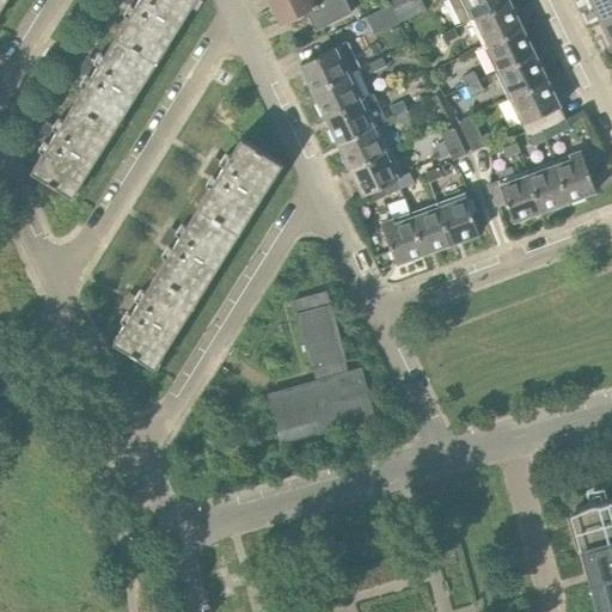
[(116,36),(155,61),(164,47),(166,49),(195,4),(193,2),(193,0),(124,0),(124,1),(134,7),(116,36)]
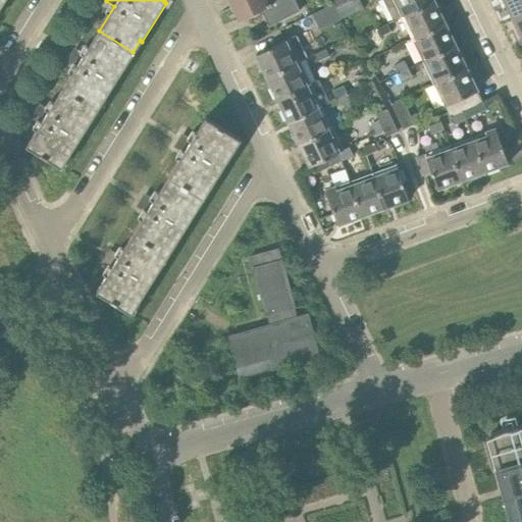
[(229,0),(239,19),(258,10),(260,15),(264,13),(269,25),(300,10),(295,0),(229,0)]
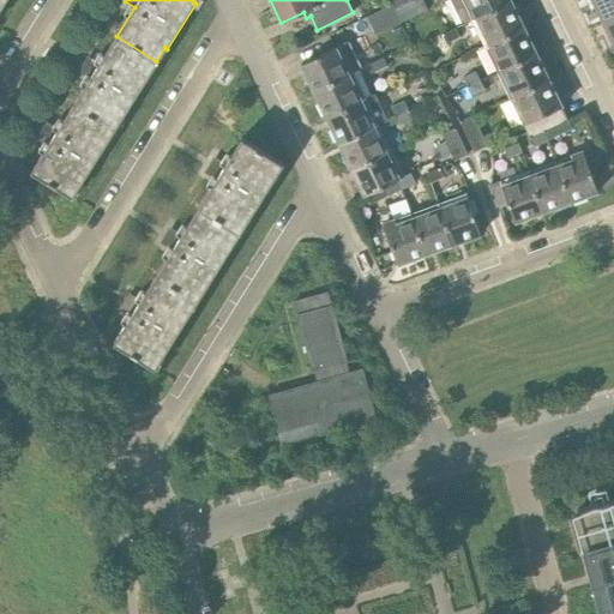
[(410,0),(395,7),(402,22),(428,10),(422,0),(410,0)]
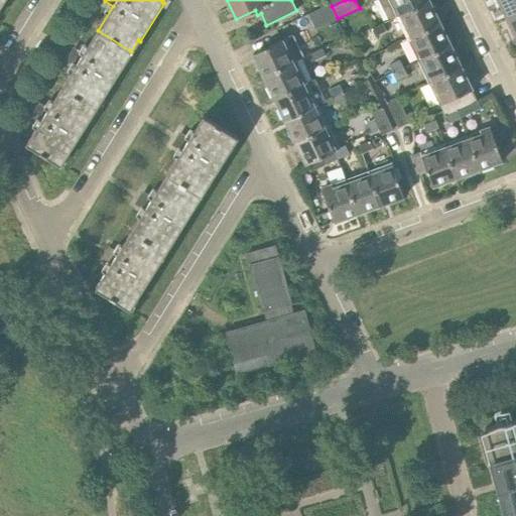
[(401,15),(431,1),(430,0),(380,0),(390,20),(401,15)]
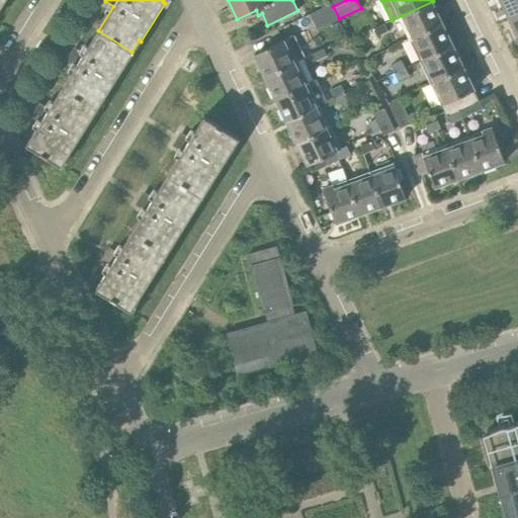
[(517,0),(503,0),(506,5),(503,6),(508,17),(517,12),(517,0)]
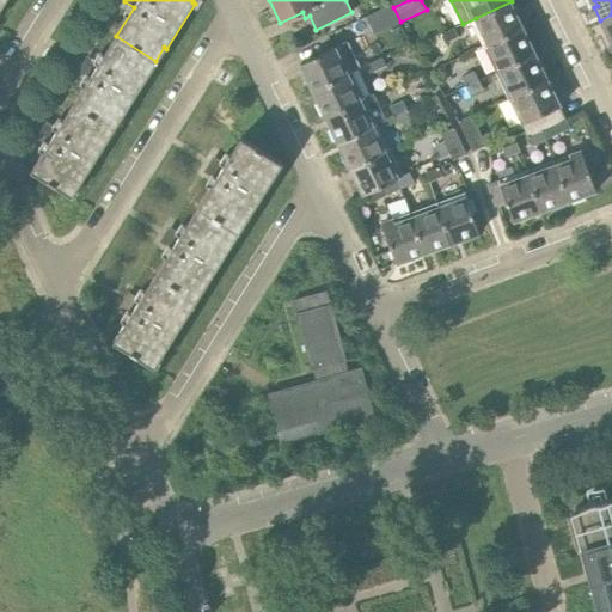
[(512,1),(476,18),(489,44),(524,26),(512,1)]
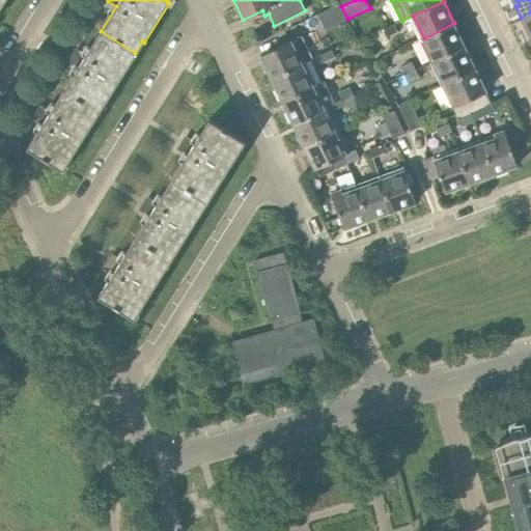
[(347,19),(341,6),(339,3),(316,14),(325,30),(347,19)]
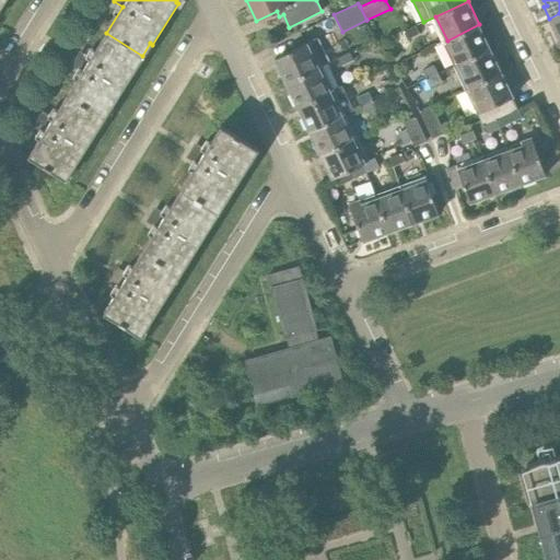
[(559,13),(549,19),(555,30),(558,28),(559,33),(559,13)]
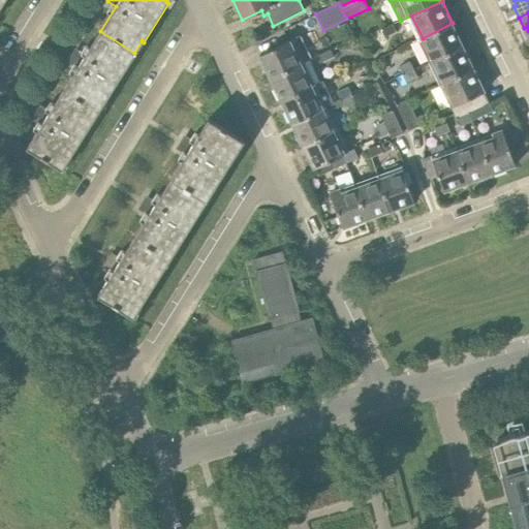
[(385,36),(397,31),(393,23),(381,28),(385,36)]
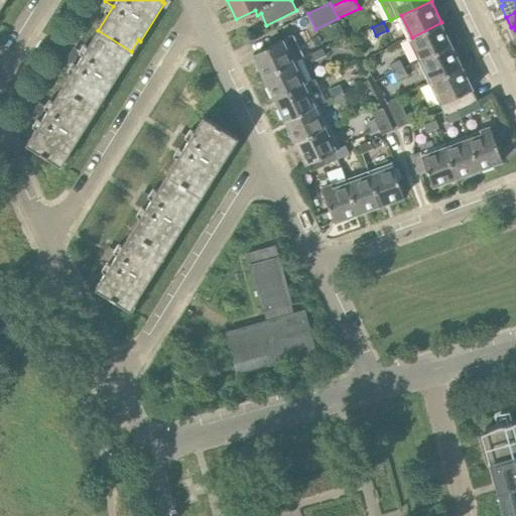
[(441,22),(412,37),(422,58),(452,44),(441,22)]
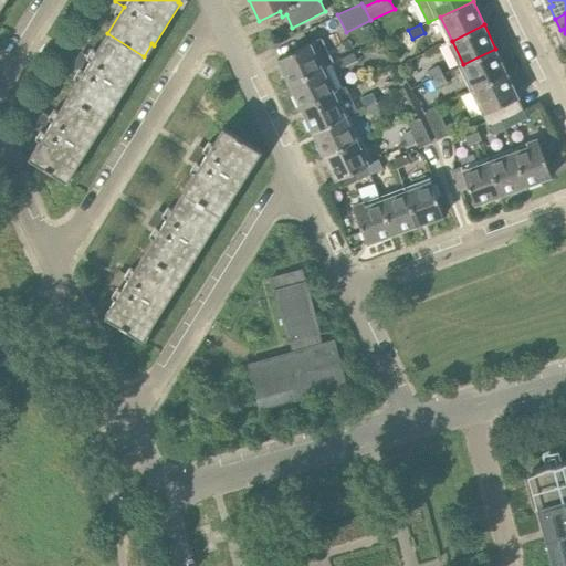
[(136,67),(144,56),(107,33),(92,59),(83,53),(74,66),(84,72),(67,96),(104,119),(111,108),(113,109),(139,69),(136,67)]
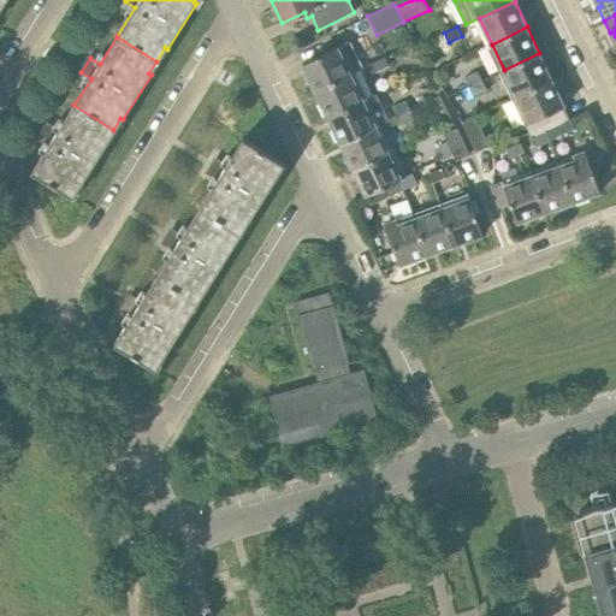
[(315,92),(350,75),(362,69),(350,42),(303,65),(315,92)]
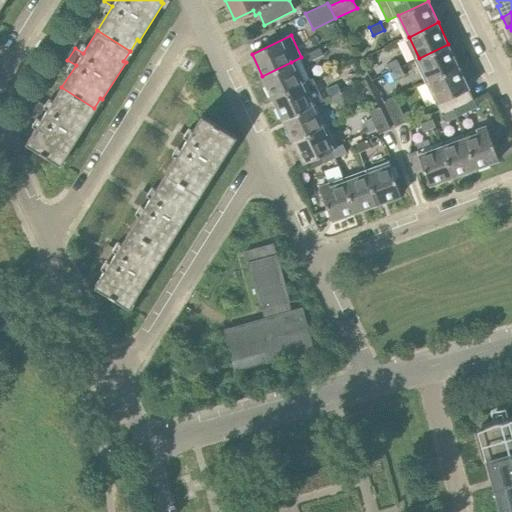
[(448,44),(419,58),(429,79),(458,65),(448,44)]
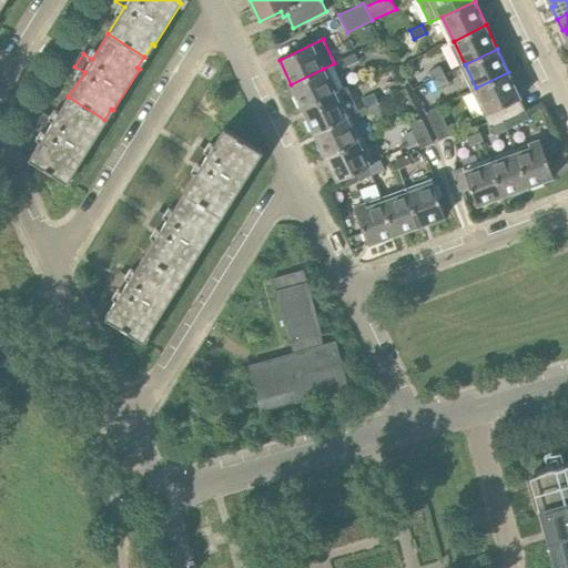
[(347,67),(358,61),(355,53),(344,59),(347,67)]
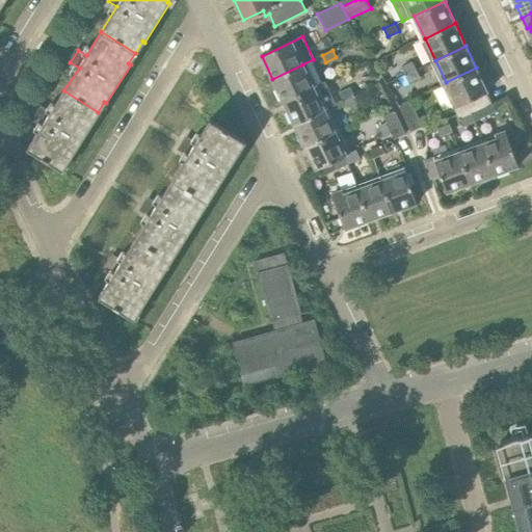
[(311,60),(272,79),(284,103),(314,87),(322,83),(311,60)]
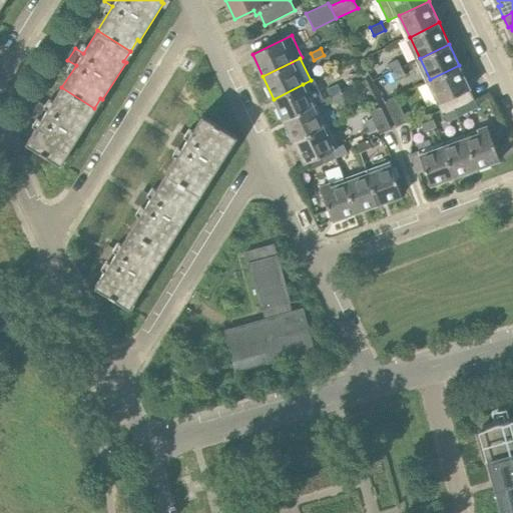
[(388,63),(392,71),(402,67),(398,59),(388,63)]
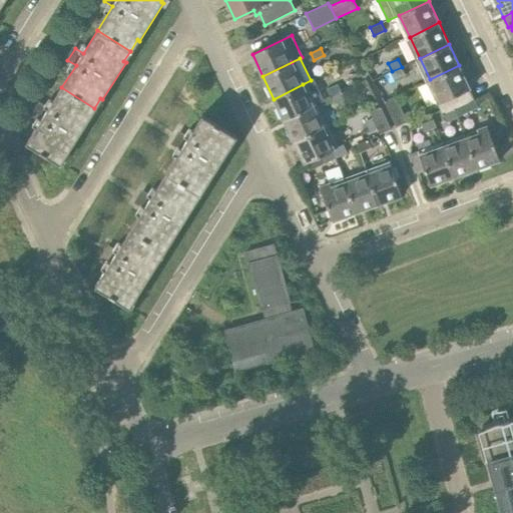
[(459,65),(430,79),(441,103),(439,104),(443,113),(454,108),(474,98),(470,89),(471,89),(459,65)]
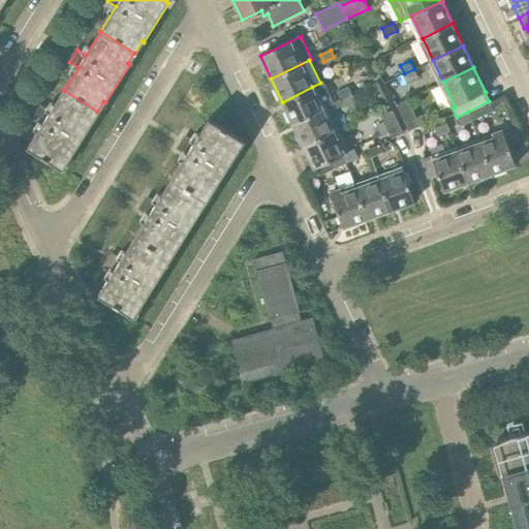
[(414,69),(404,73),(407,82),(417,78),(414,69)]
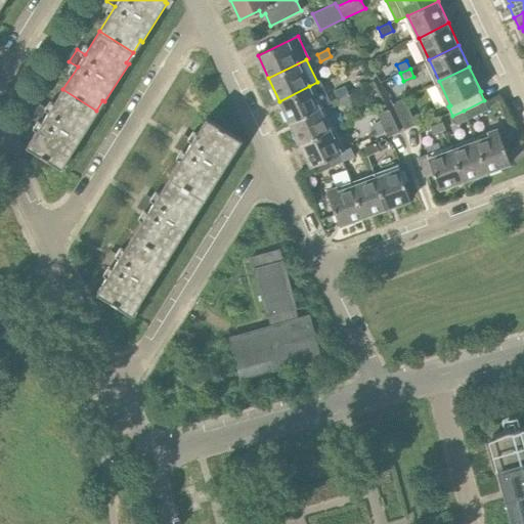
[(334,90),(338,98),(349,93),(345,85),(334,90)]
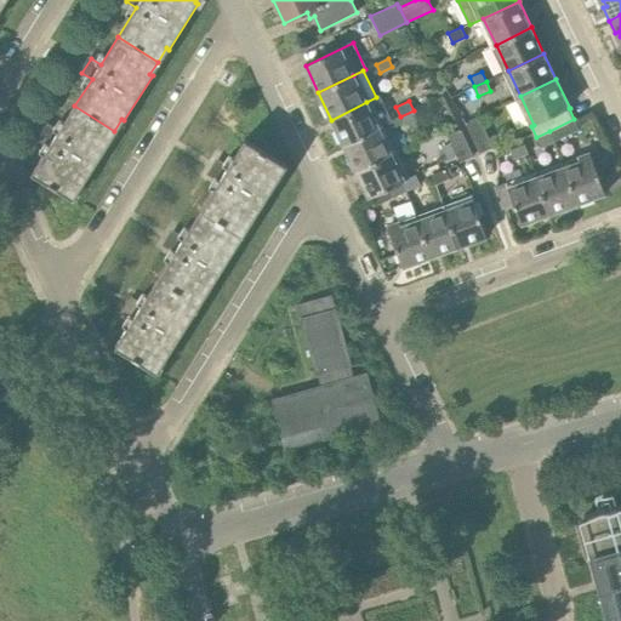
[(366,102),(331,120),(343,146),(379,129),(366,102)]
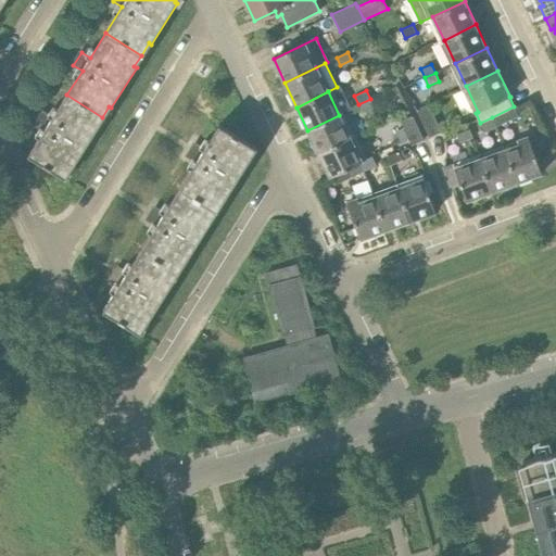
[(102,117),(66,95),(52,117),(43,112),(36,124),(45,129),(28,155),(66,179),(67,178),(65,176),(72,166),(74,168),(99,128),(97,126),(102,117)]
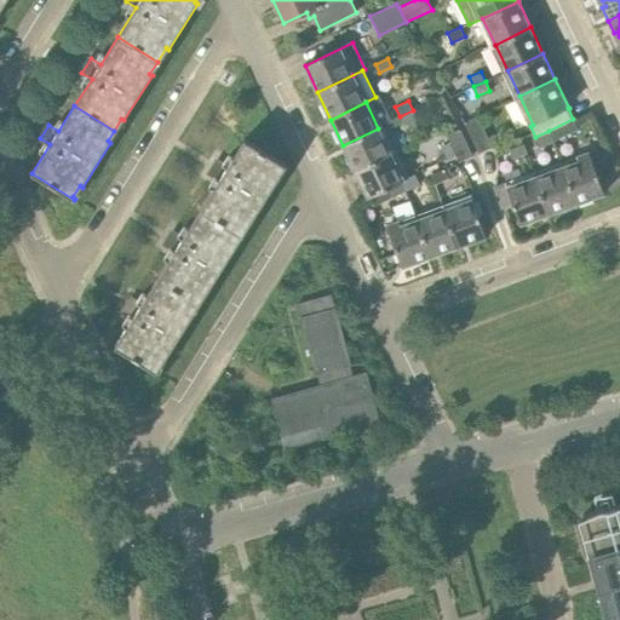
[(413,110),(400,116),(405,126),(418,120),(413,110)]
